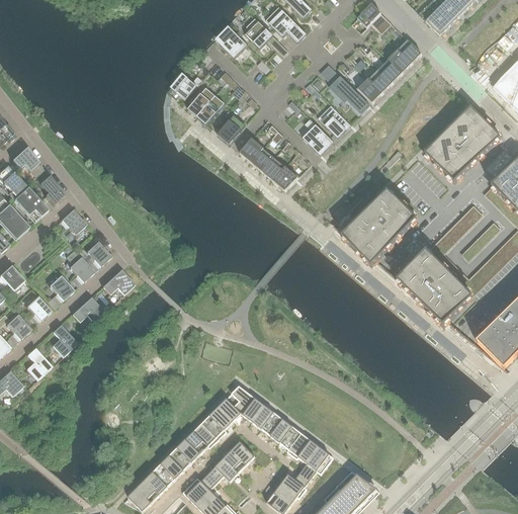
[(285,0),(305,18),(313,10),(303,0),(285,0)]
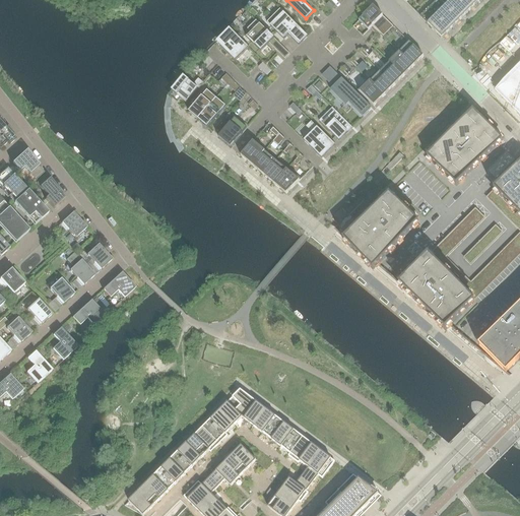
[(447,0),(446,1),(460,16),(469,7),(462,0),(447,0)]
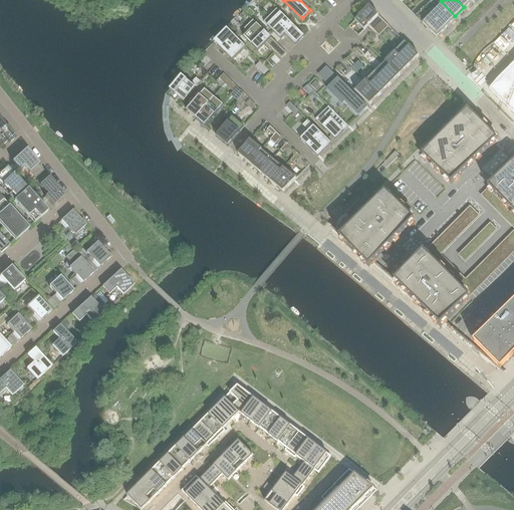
[(441,1),(432,10),(446,25),(455,16),(441,1)]
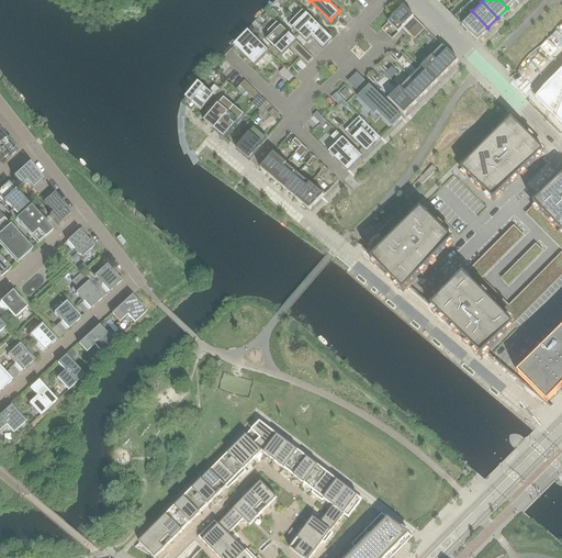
[(420,20),(404,3),(389,19),(398,30),(400,28),(403,25),(408,31),(420,20)]
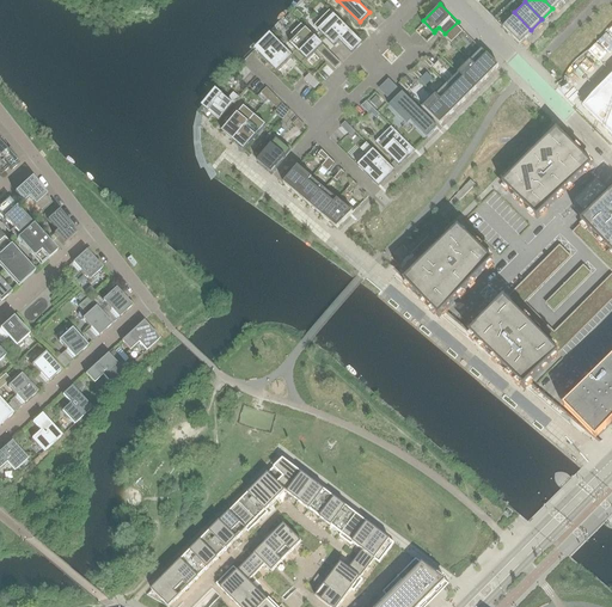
[(361,40),(329,7),(313,23),(334,42),(338,37),(352,49),(361,40)]
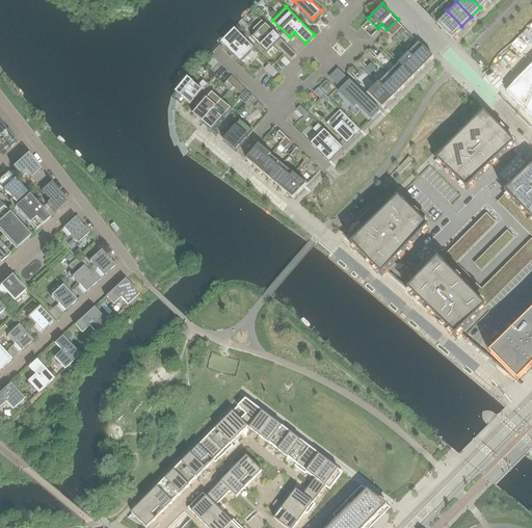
[(447,10),(437,20),(437,21),(452,35),(461,26),(447,10)]
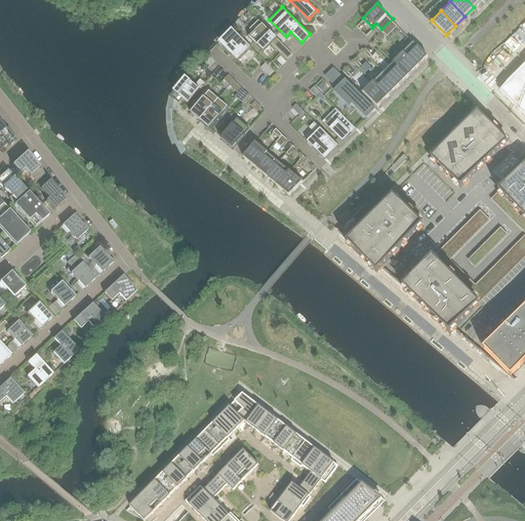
[(249,34),(261,47),(264,49),(272,40),(278,46),(282,42),(292,51),(258,17),(249,26),(253,30),(249,34)]
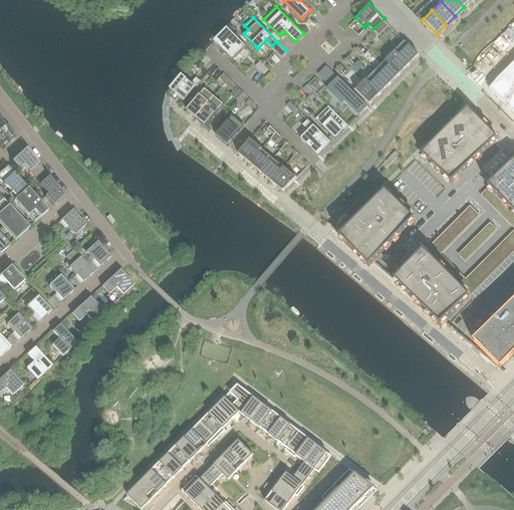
[(390,23),(384,18),(373,28),(376,31),(379,33),(390,23)]
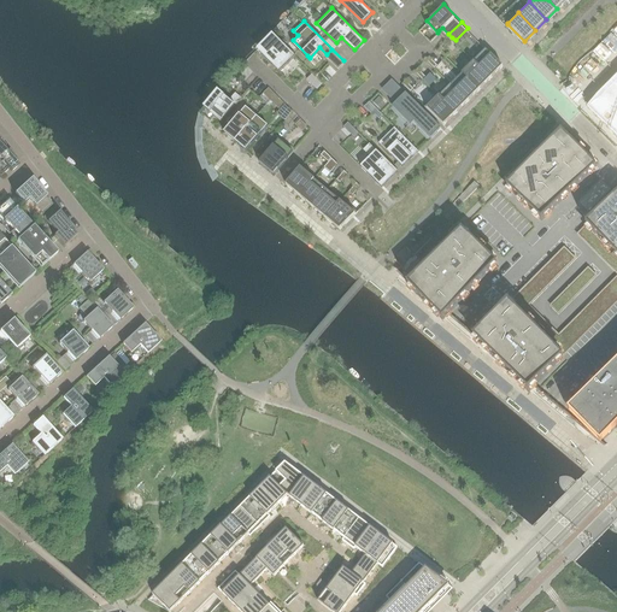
[(448,34),(442,28),(439,30),(448,40),(452,37),(448,34)]
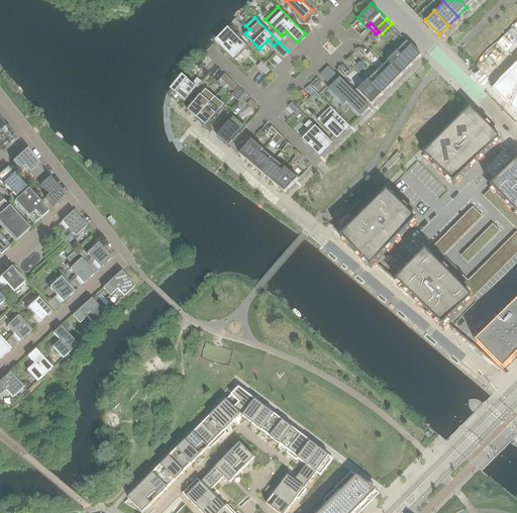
[(246,44),(230,28),(217,41),(233,58),(246,44)]
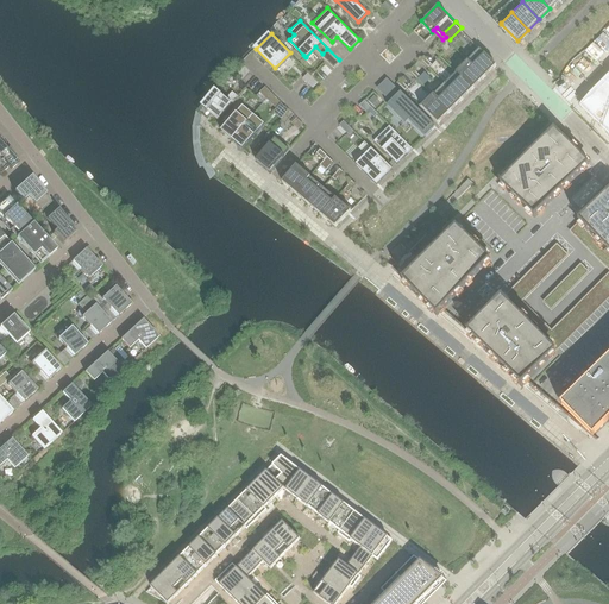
[(496,62),(478,44),(466,56),(484,75),(496,62)]
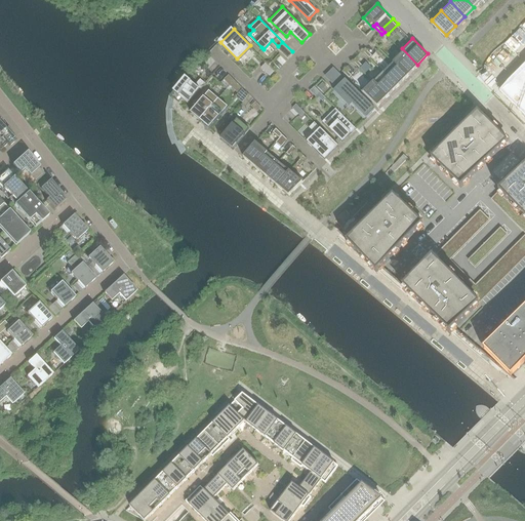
[(372,52),(365,45),(362,48),(369,55),(372,52)]
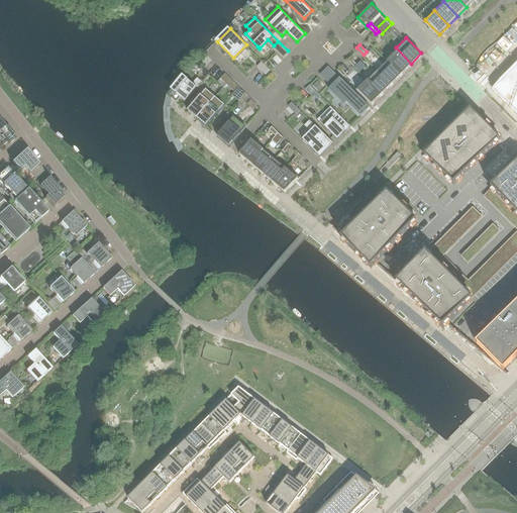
[(411,64),(396,47),(386,58),(388,59),(402,73),(411,64)]
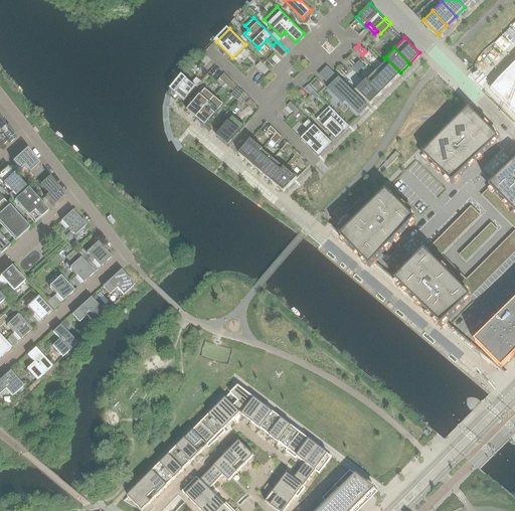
[(356,61),(348,54),(346,57),(353,64),(356,61)]
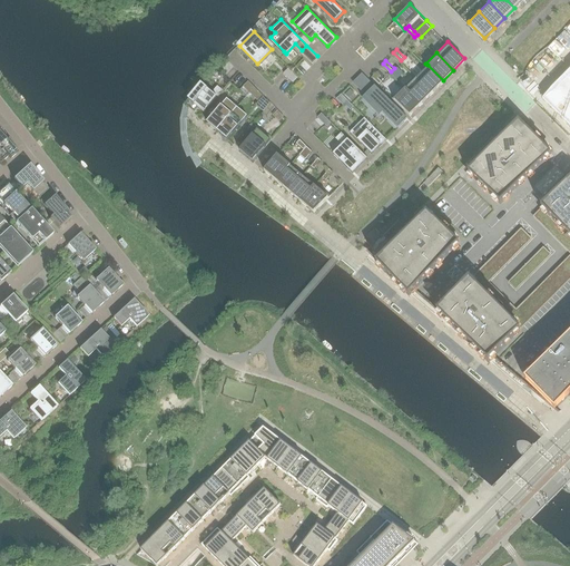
[(293,79),(297,75),(288,65),(283,70),(293,79)]
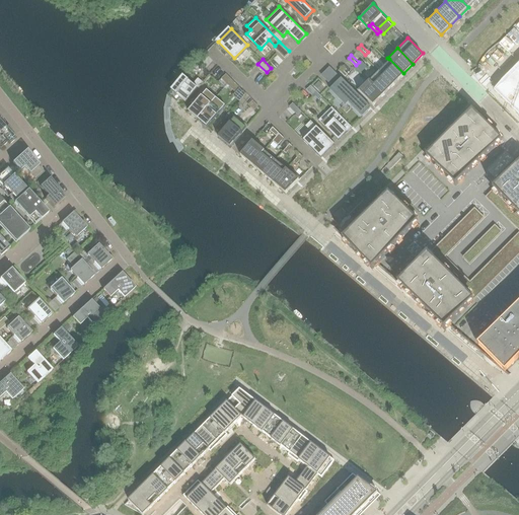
[(403,73),(389,59),(379,69),(393,83),(403,73)]
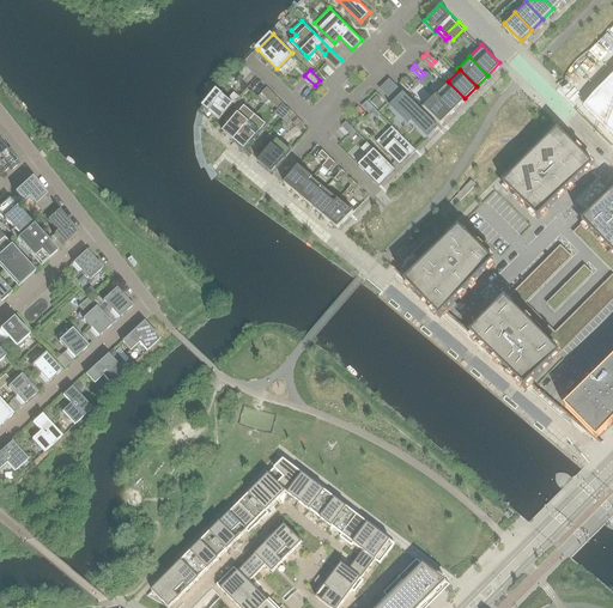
[(612,73),(586,102),(612,129),(612,73)]
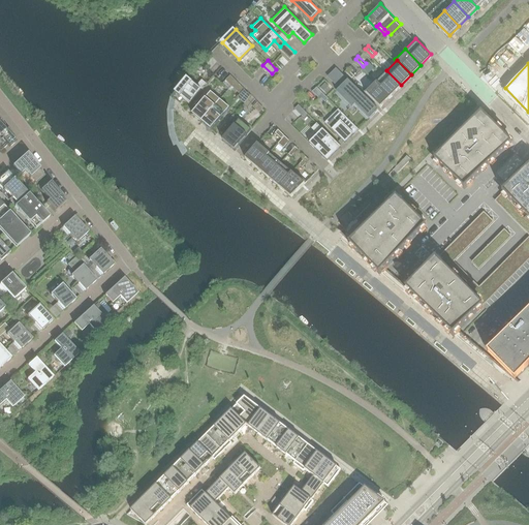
[(355,73),(348,66),(345,69),(352,76),(355,73)]
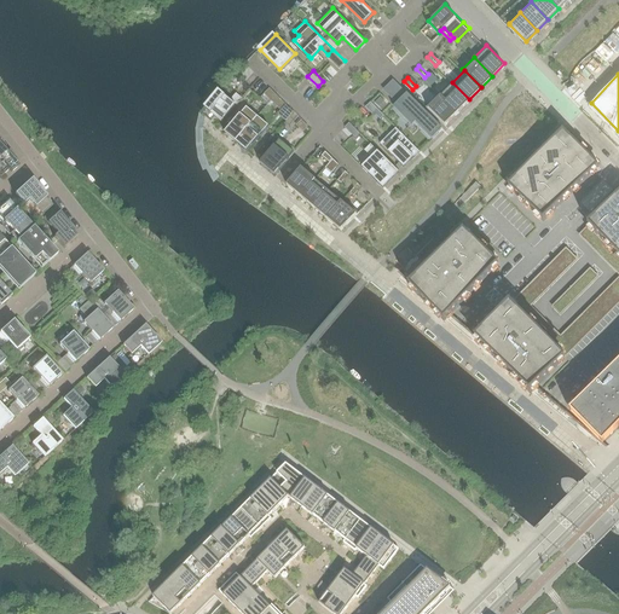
[(452,82),(451,80),(439,92),(458,110),(469,99),(452,82)]
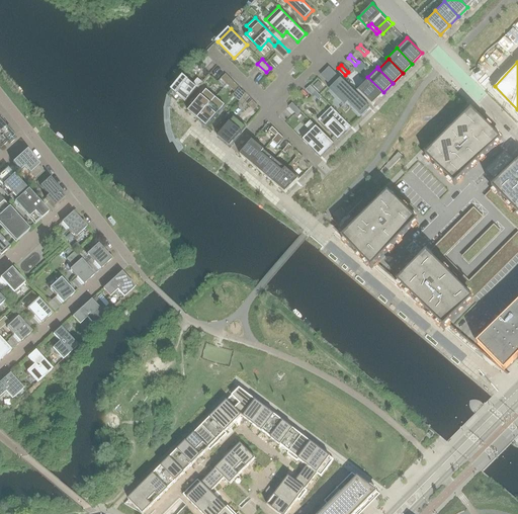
[(226,71),(221,75),(229,82),(233,78),(226,71)]
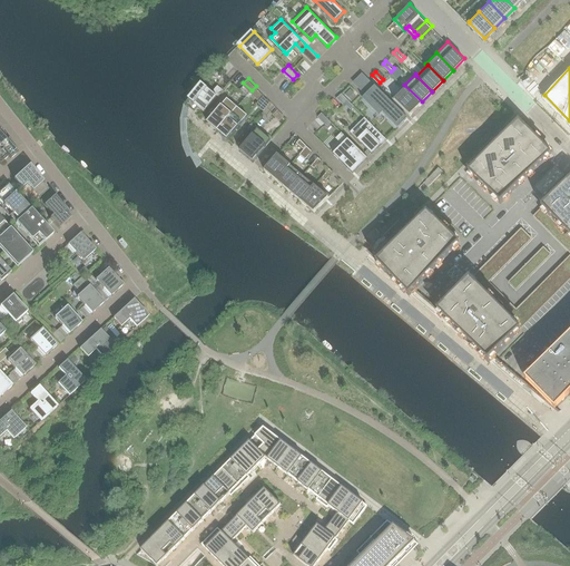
[(204,109),(218,91),(223,87),(217,83),(212,89),(207,85),(202,80),(188,96),(194,100),(204,109)]
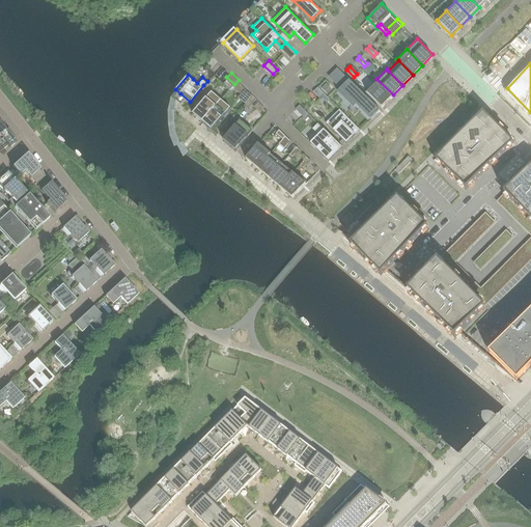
[(380,108),(350,78),(340,86),(345,91),(342,93),(354,105),(356,102),(371,117),(380,108)]
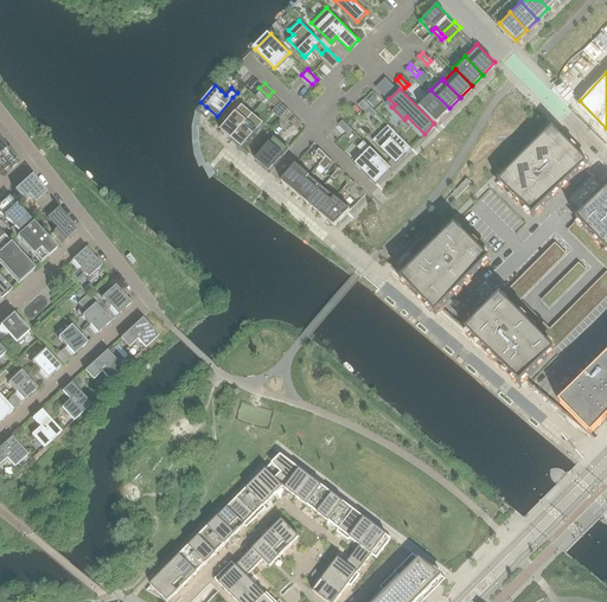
[(449,108),(430,90),(419,102),(438,120),(449,108)]
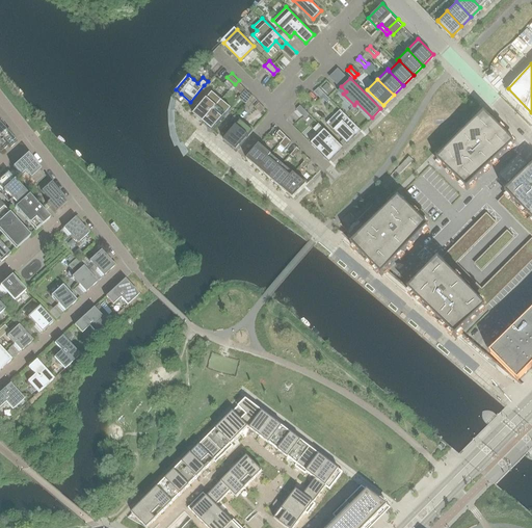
[(242,93),(246,87),(239,80),(235,84),(242,93)]
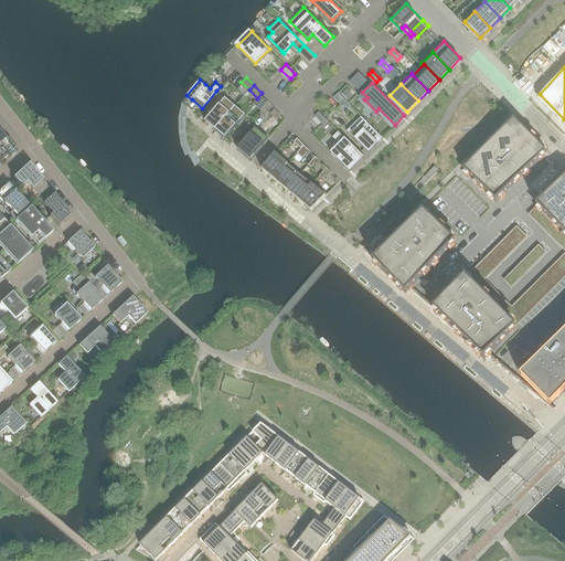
[(234,104),(224,95),(204,119),(214,128),(234,104)]
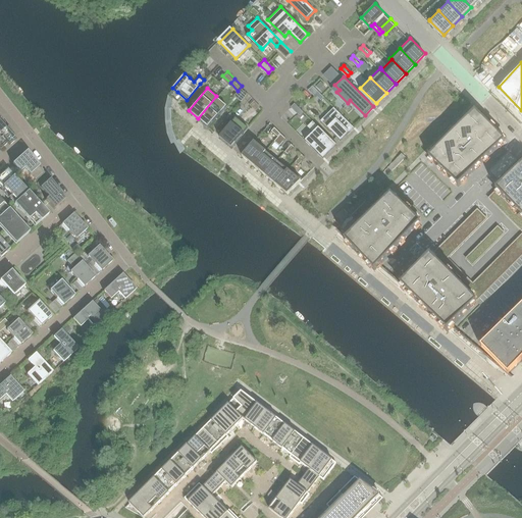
[(226,104),(216,96),(198,118),(208,125),(226,104)]
